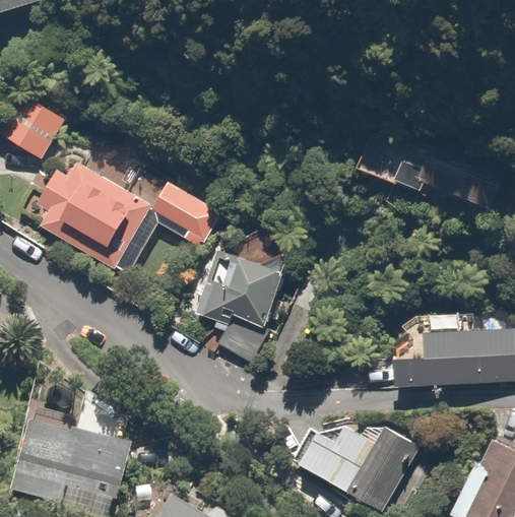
[(0,11),(44,2),(43,0),(0,0),(0,11)]
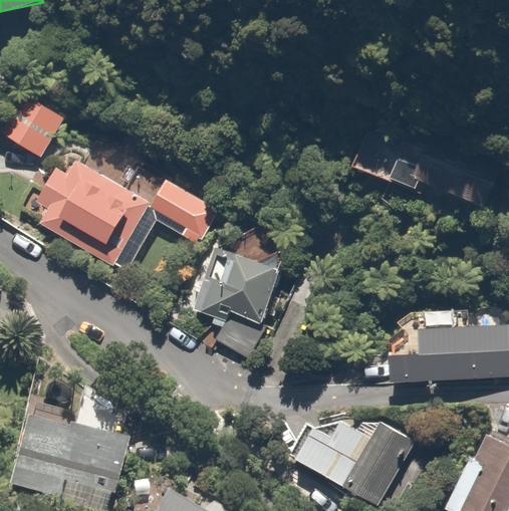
[(37,156),(65,113),(26,87),(0,126),(0,131),(37,156)]
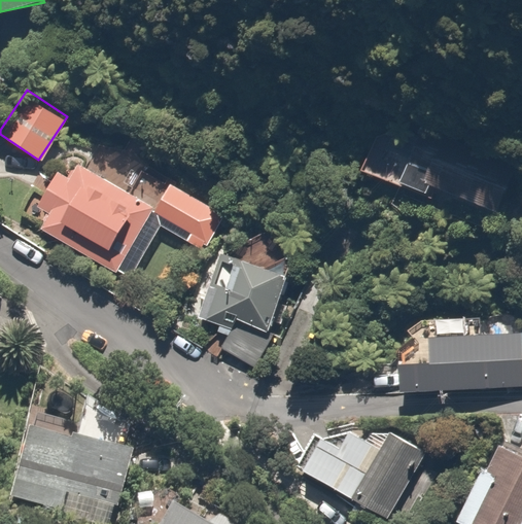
[(421,184),(494,211),(506,181),(432,153),(421,184)]
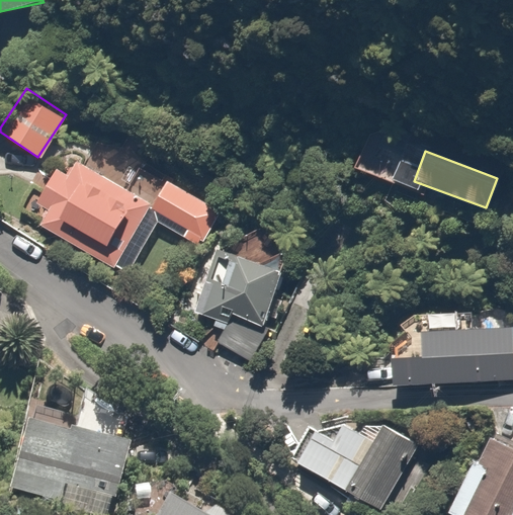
[(223,208),(142,154),(119,187),(78,158),(66,175),(58,170),(33,204),(45,212),(37,223),(114,276),(156,218),(198,246),(223,208)]
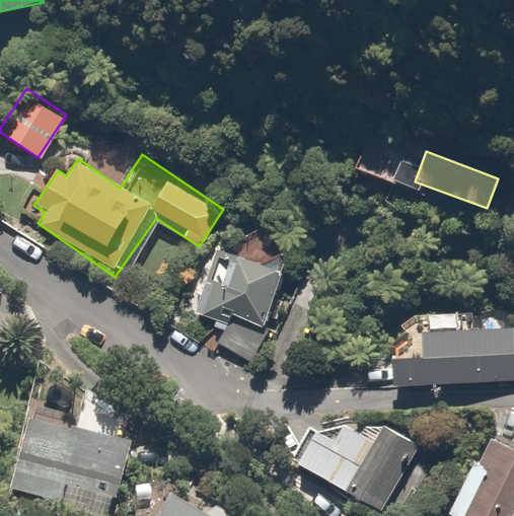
[(194,313),(219,323),(210,346),(250,362),(260,339),(287,269),(222,242),(194,313)]
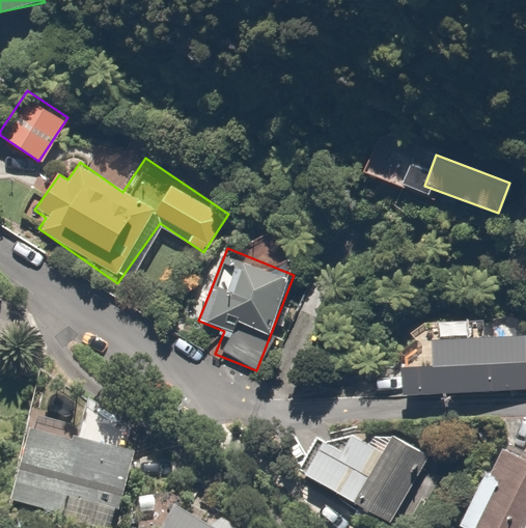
[(436,360),(405,361),(405,392),(525,390),(525,329),(436,330),(436,360)]
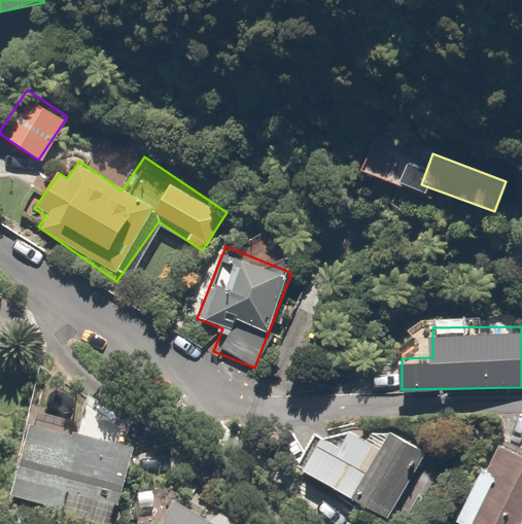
[(137,447),(23,421),(5,503),(60,515),(64,497),(123,511),(137,447)]
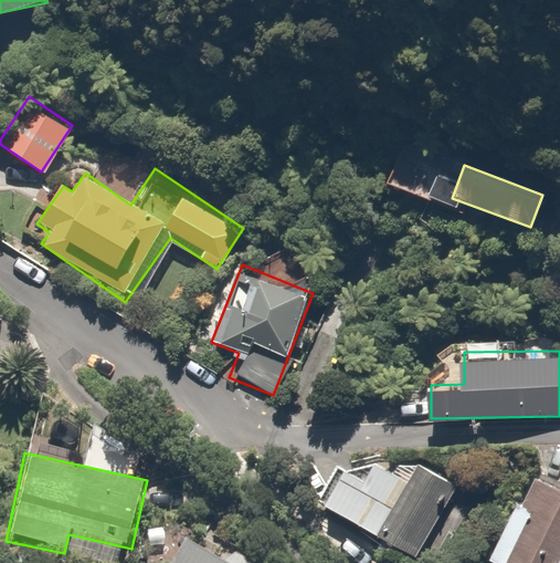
[(377,535),(405,480),(373,464),(363,482),(342,471),(324,507),(377,535)]
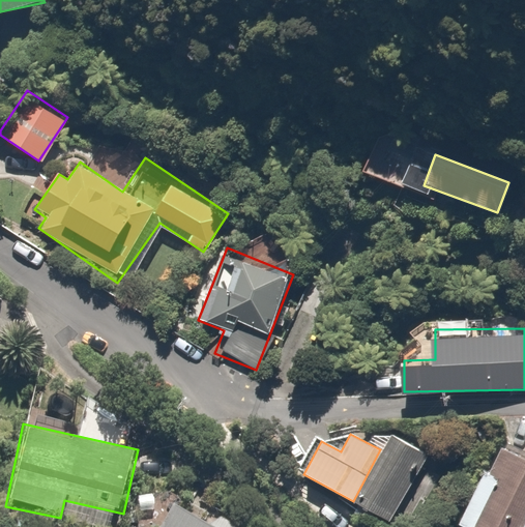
[(424,450),(395,435),(358,500),(387,516),(424,450)]
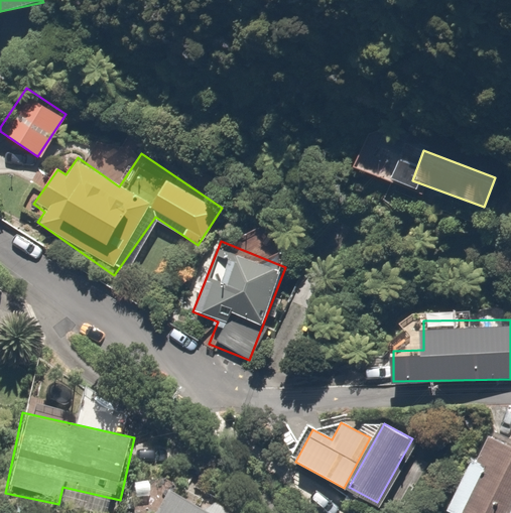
[(510,512),(510,451),(484,436),(445,512),(510,512)]
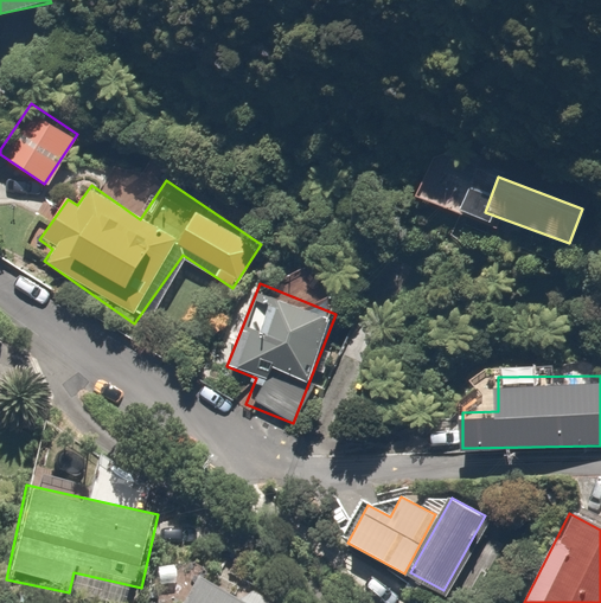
[(274,602),(208,558),(177,602),(274,602)]
